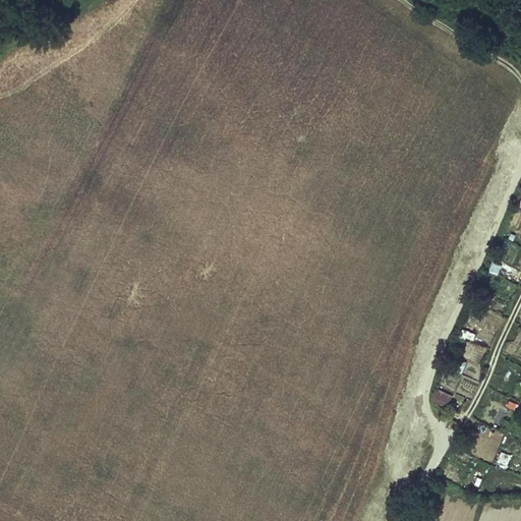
[(498,274),(502,265),(493,261),(488,271),(498,274)]
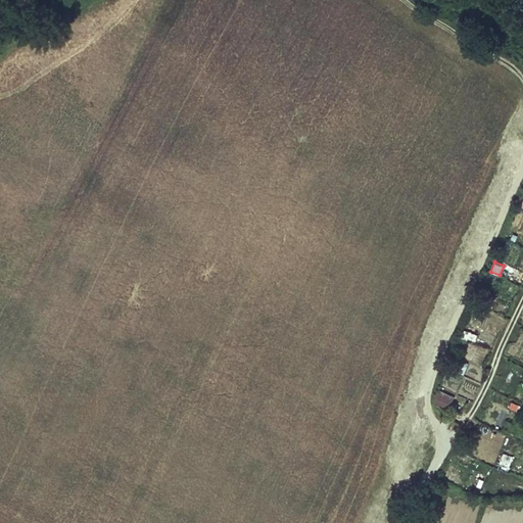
[(464,338),(474,342),(480,327),(469,323),(464,338)]
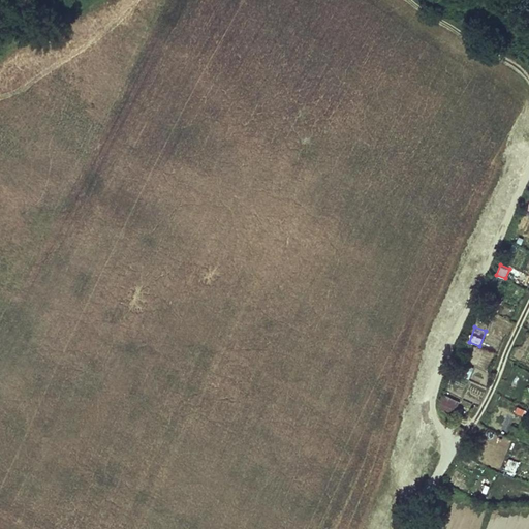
[(470,377),(473,367),(464,364),(461,375),(470,377)]
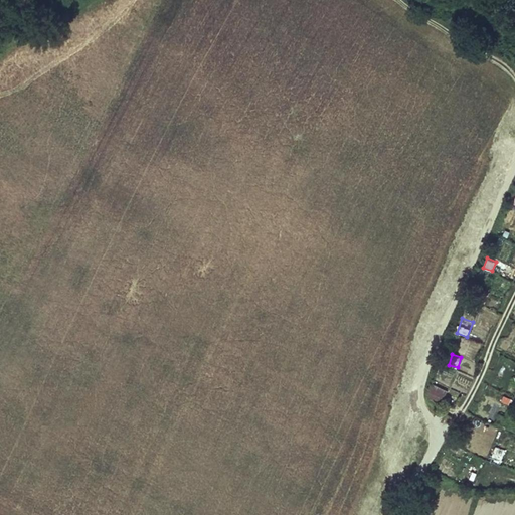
[(427,396),(442,402),(448,389),(433,383),(427,396)]
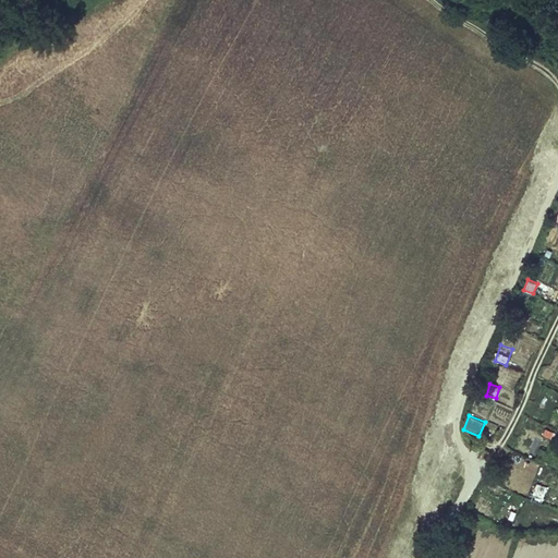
[(533,493),(543,496),(546,486),(536,483),(533,493)]
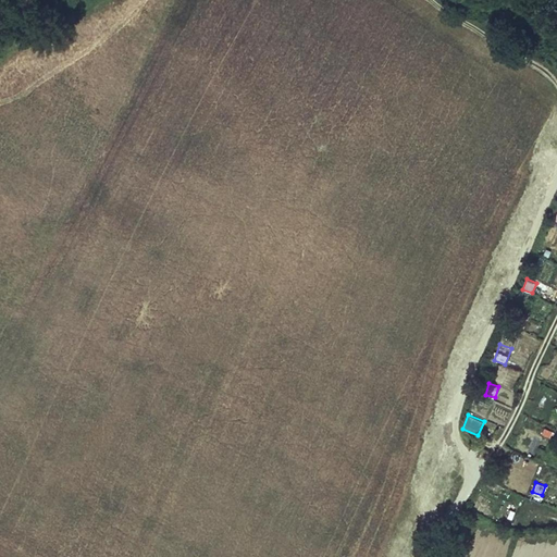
All buildings are outlined.
